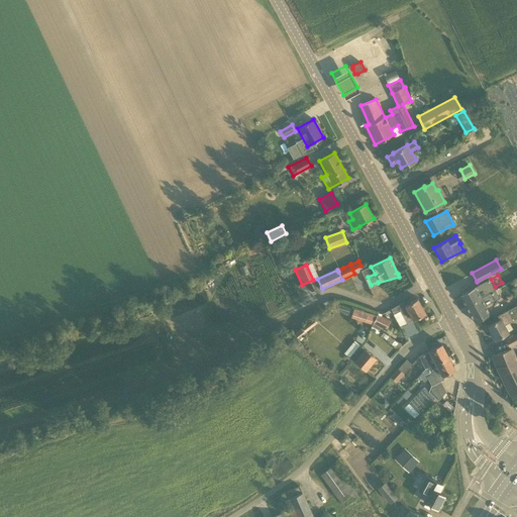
[(466,306),(482,297),(490,293),(484,282),(460,296),(466,306)]
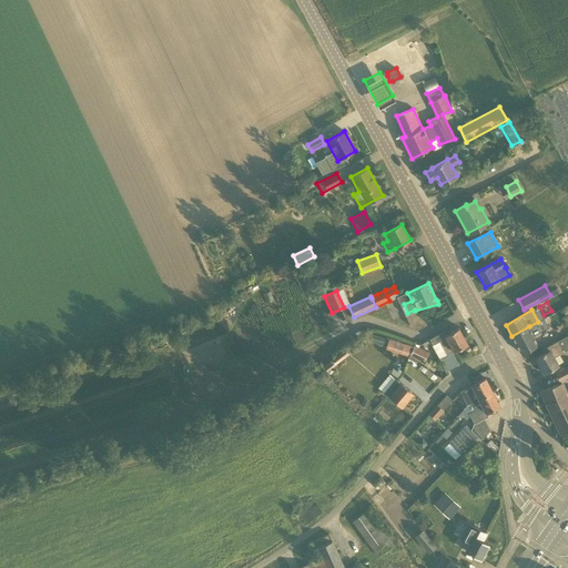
[(521,354),(538,345),(531,333),(537,330),(538,333),(547,327),(543,320),(538,322),(529,326),(511,336),(521,354)]
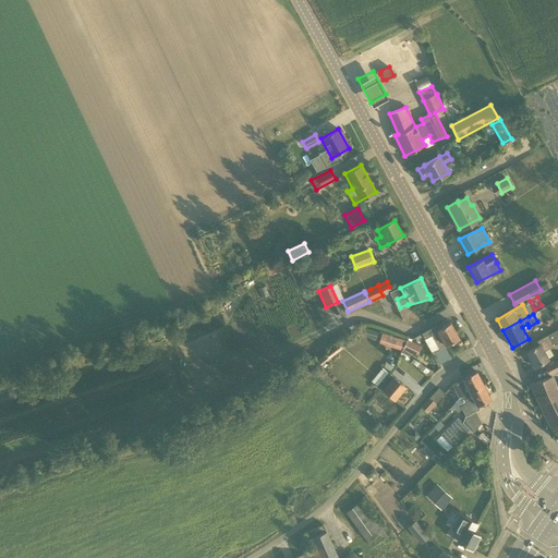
[(459,338),(451,324),(437,330),(435,326),(421,334),(432,352),(459,338)]
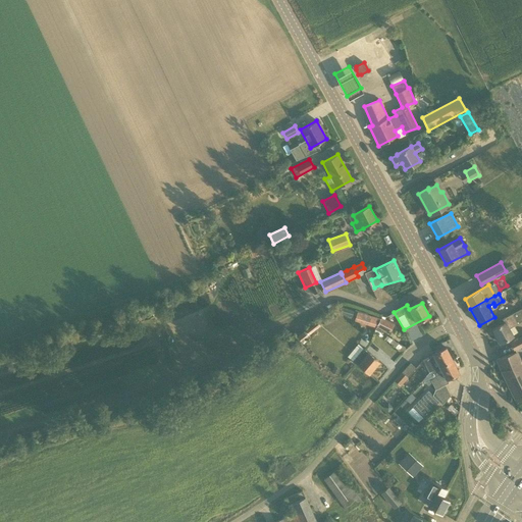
[(342,307),(340,313),(352,317),(354,311),(342,307)]
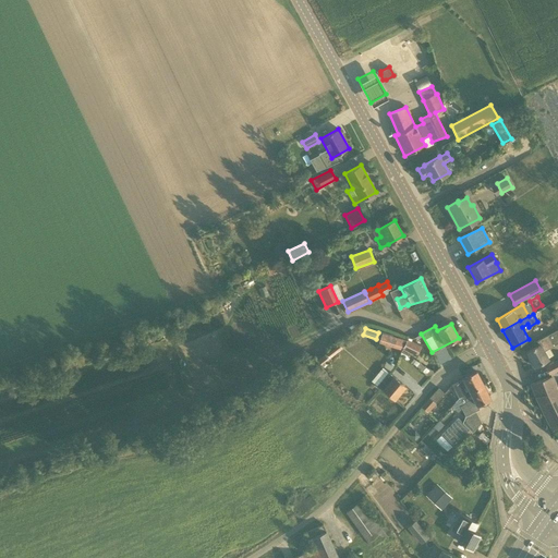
[(549,348),(557,342),(557,329),(536,342),(538,346),(526,352),(535,366),(549,359),(549,358),(553,354),(549,348)]
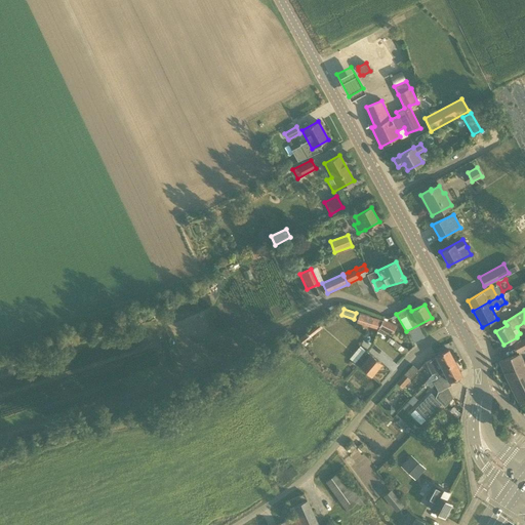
[(357,323),(376,329),(379,319),(359,313),(357,323)]
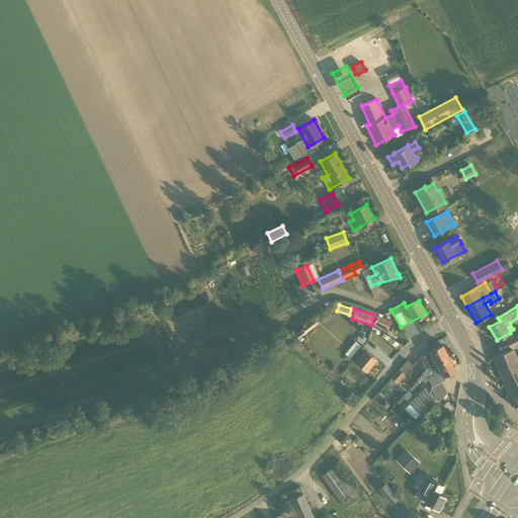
[(386,331),(391,322),(381,317),(382,315),(379,314),(373,325),(386,331)]
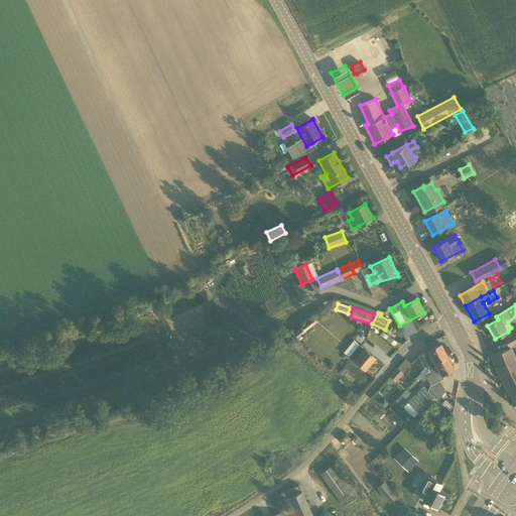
[(508,346),(515,342),(515,333),(504,339),(508,346)]
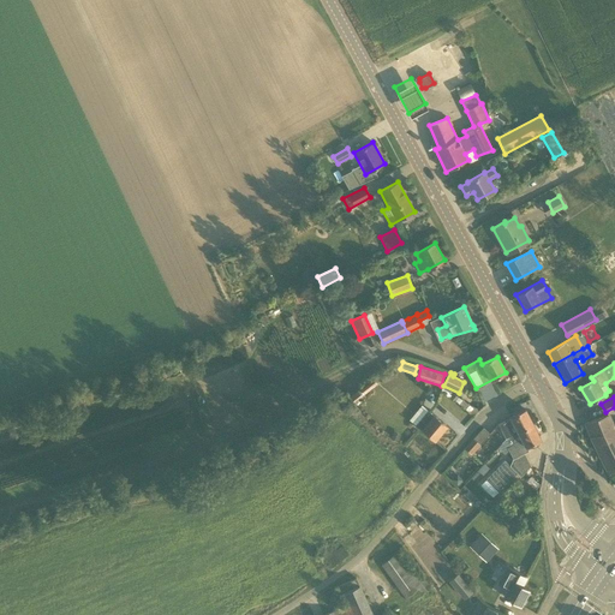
[(435,441),(447,427),(422,405),(410,419),(423,431),(435,441)]
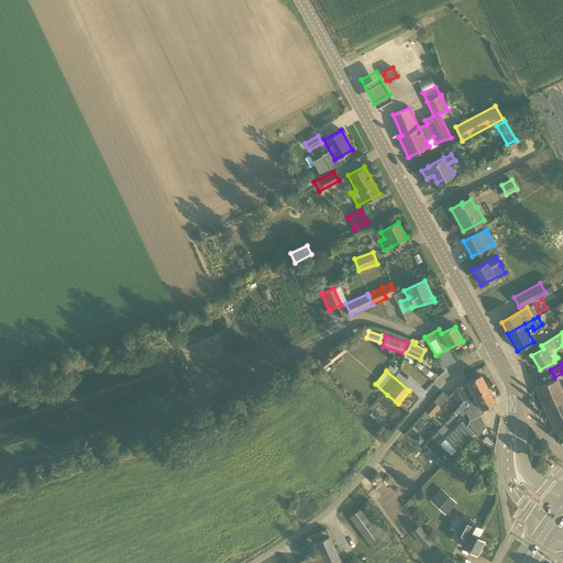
[(466,399),(467,401),(473,398),(489,392),(481,375),(467,382),(456,388),(460,395),(471,389),(473,396),(466,399)]
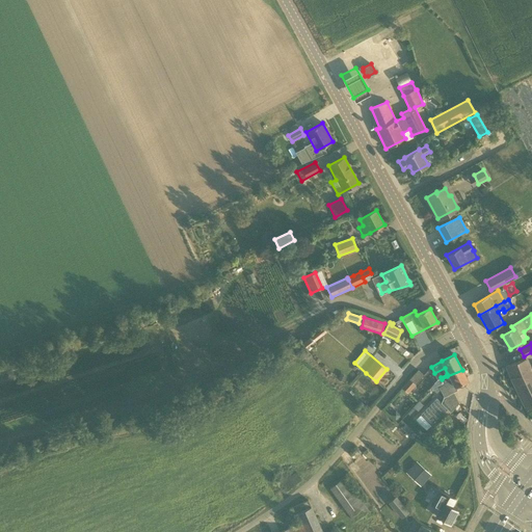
[(531,371),(526,360),(507,366),(511,377),(526,408),(531,404),(531,371)]
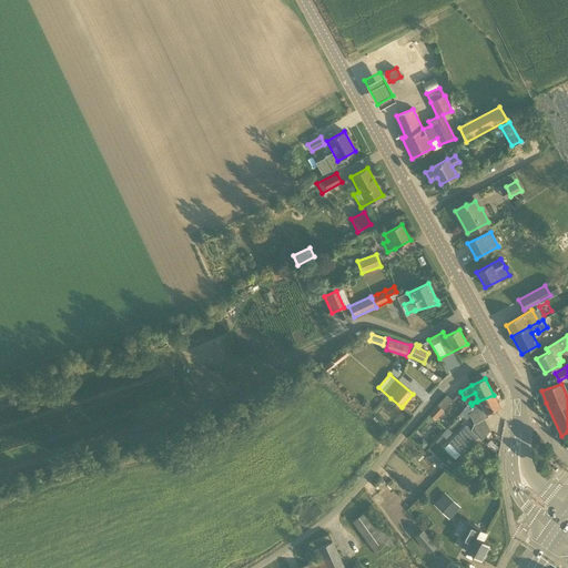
[(435,421),(444,411),(443,411),(452,401),(446,395),(437,405),(438,406),(426,418),(430,422),(433,418),(435,421)]
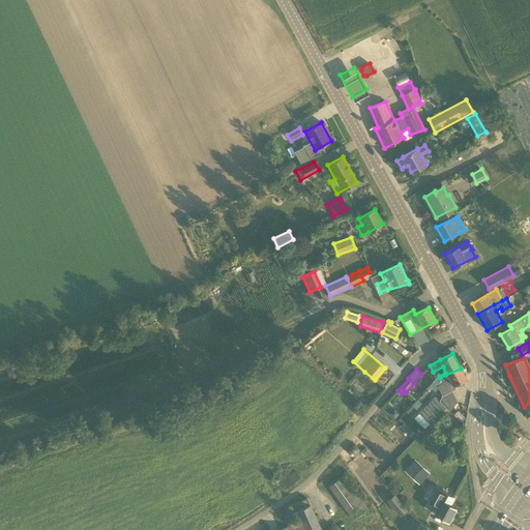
[(455,388),(453,385),(466,379),(461,369),(445,375),(440,378),(442,383),(437,385),(442,395),(455,388)]
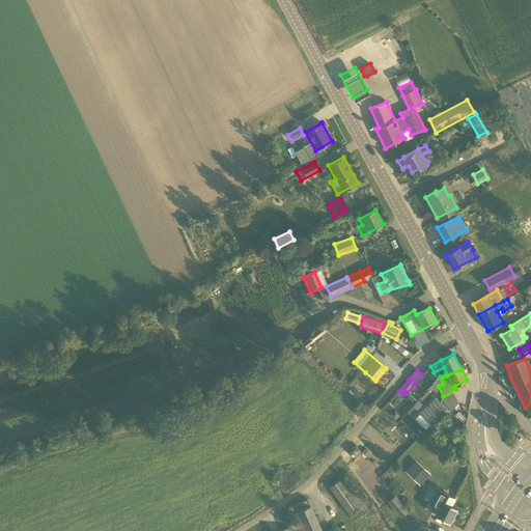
[(340,372),(337,380),(343,382),(346,375),(340,372)]
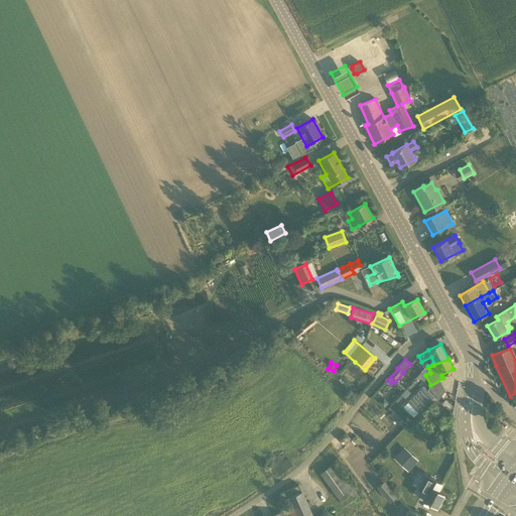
[(404,407),(414,417),(433,397),(423,387),(415,395),(404,407)]
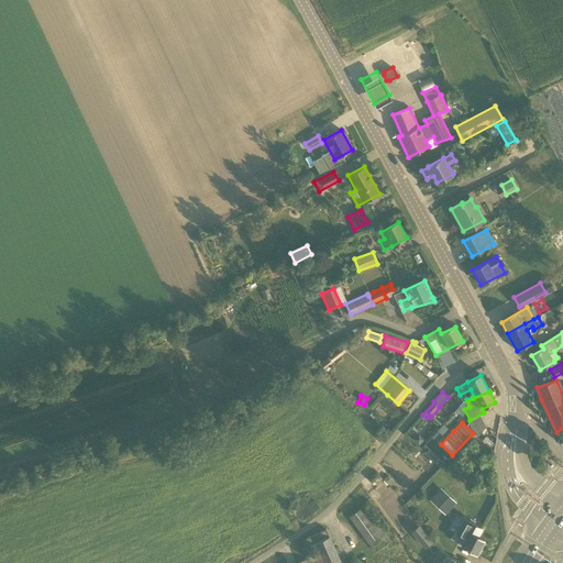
[(419,434),(414,440),(419,445),(424,440),(419,434)]
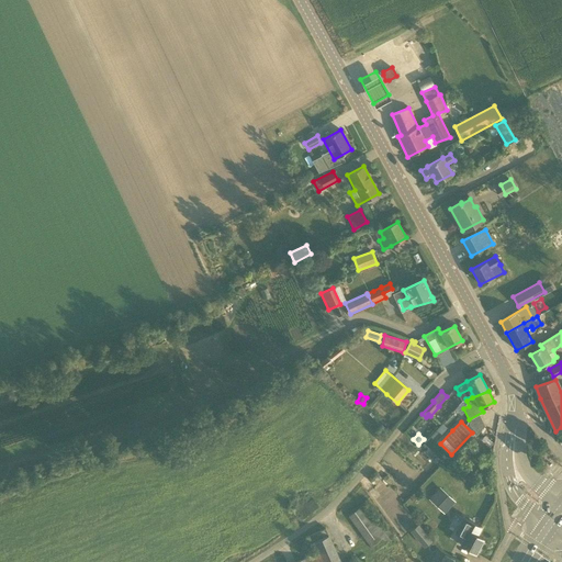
[(444,510),(452,501),(439,489),(429,497),(444,510)]
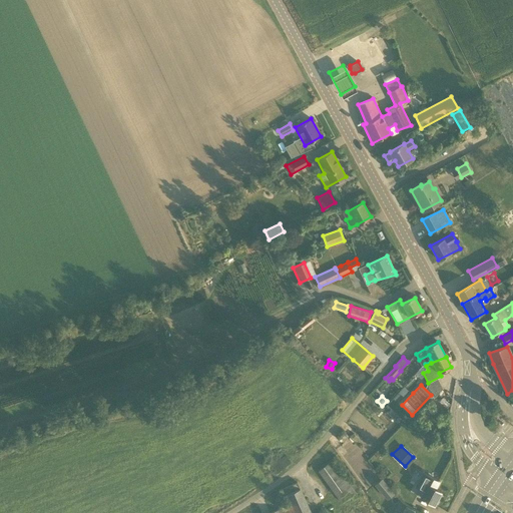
[(277,474),(291,462),(285,455),(271,466),(277,474)]
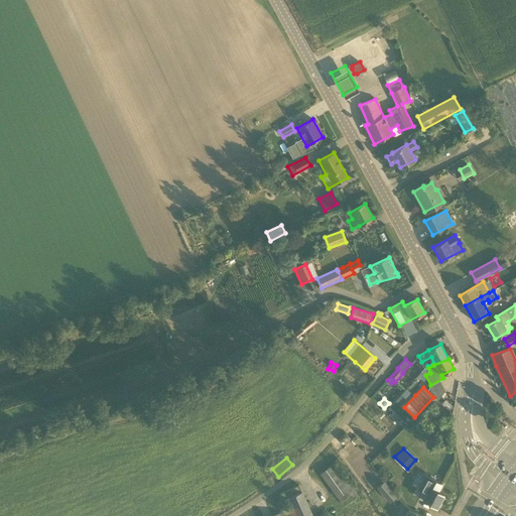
[(350,479),(349,479),(336,462),(320,473),(327,481),(343,506),(358,496),(354,491),(357,489),(350,479)]
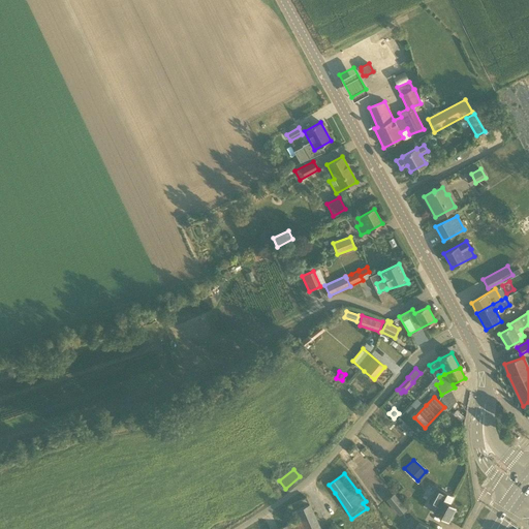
[(433,512),(447,521),(455,507),(448,504),(453,497),(437,489),(429,502),(437,506),(433,512)]
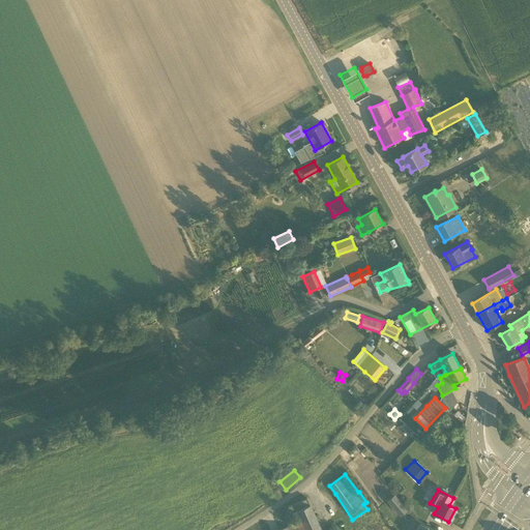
[(387,500),(393,507),(401,501),(394,494),(387,500)]
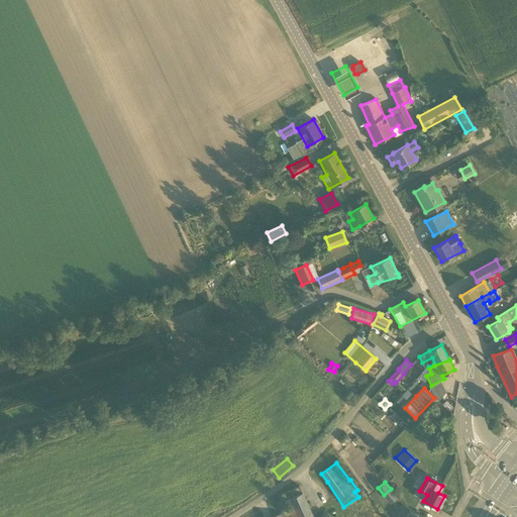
[(313,516),(300,486),(281,494),(288,510),(272,516),(313,516)]
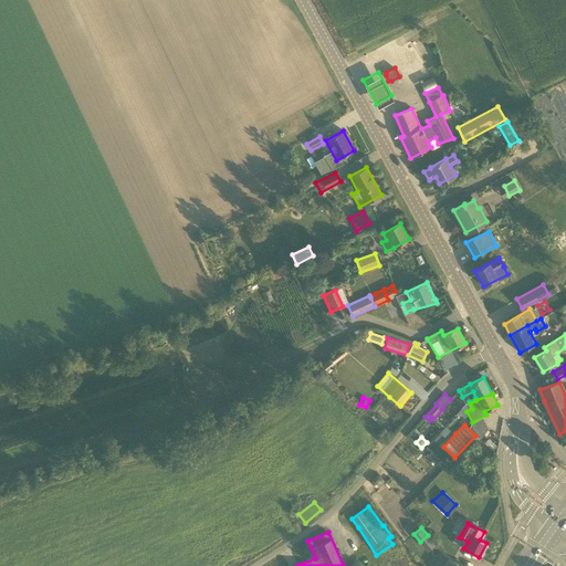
[(442,565),(447,558),(441,556),(436,565),(442,565)]
